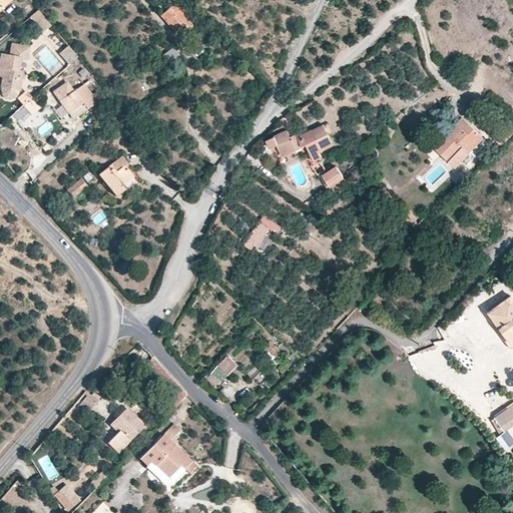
[(0,0),(0,10),(12,0),(11,0),(0,0)]
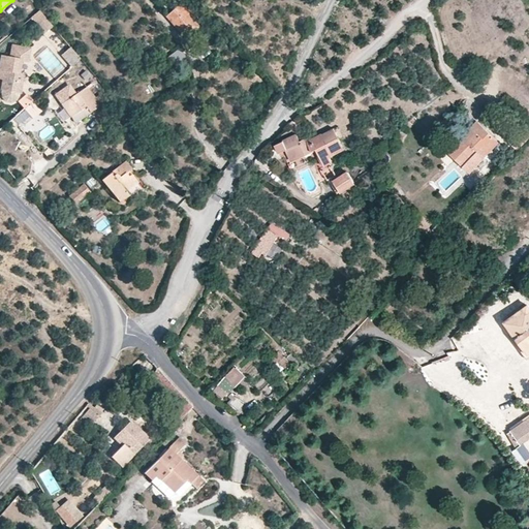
[(197,24),(180,4),(165,17),(183,36),(197,24)]
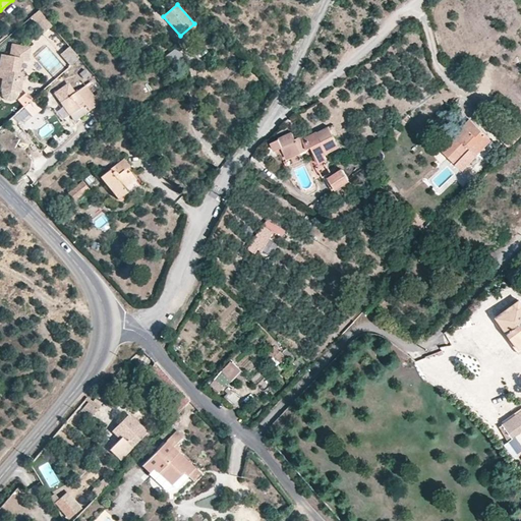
[(53,25),(40,10),(32,17),(44,33),(53,25)]
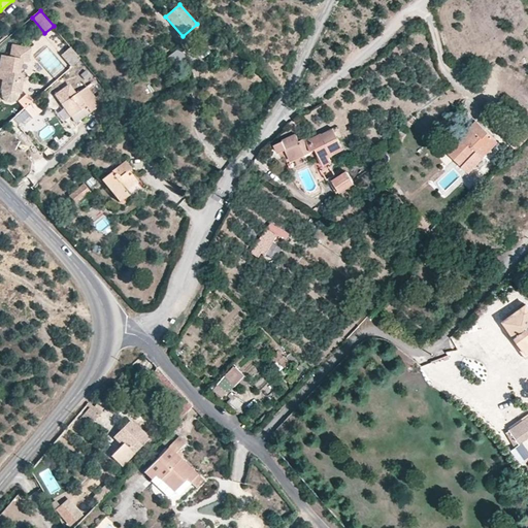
[(21,74),(23,61),(29,63),(32,48),(13,44),(10,58),(1,56),(0,61),(0,79),(2,79),(0,90),(0,91),(0,94),(1,97),(2,98),(3,100),(5,101),(7,102),(9,103),(11,103),(13,103),(15,102),(18,100),(20,98),(21,96),(25,75),(21,74)]
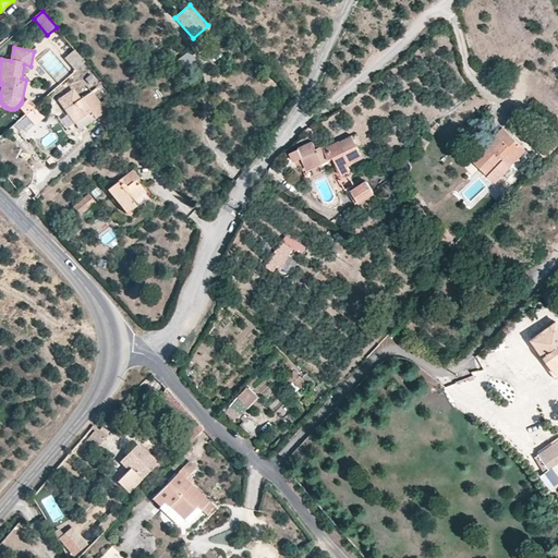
[(85,61),(75,50),(65,59),(75,71),(85,61)]
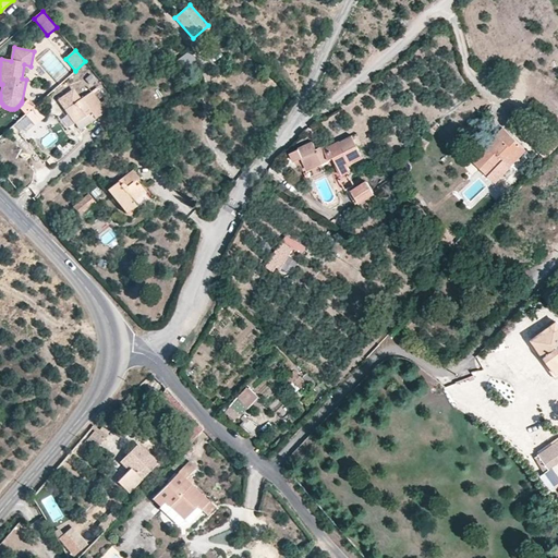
[(106,111),(98,99),(105,96),(98,87),(65,109),(74,123),(92,112),(96,119),(106,111)]
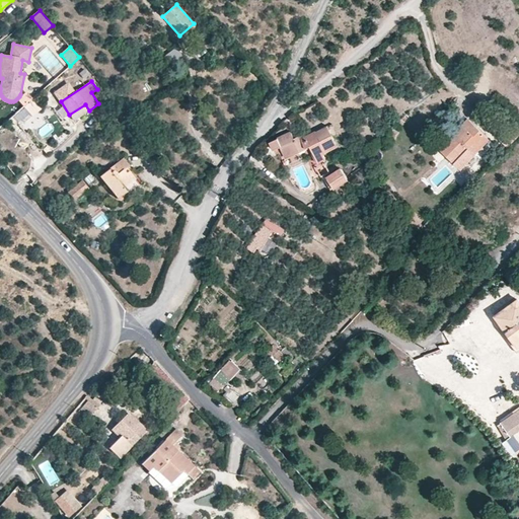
[(26,93),(18,100),(24,106),(17,114),(25,123),(41,108),(26,93)]
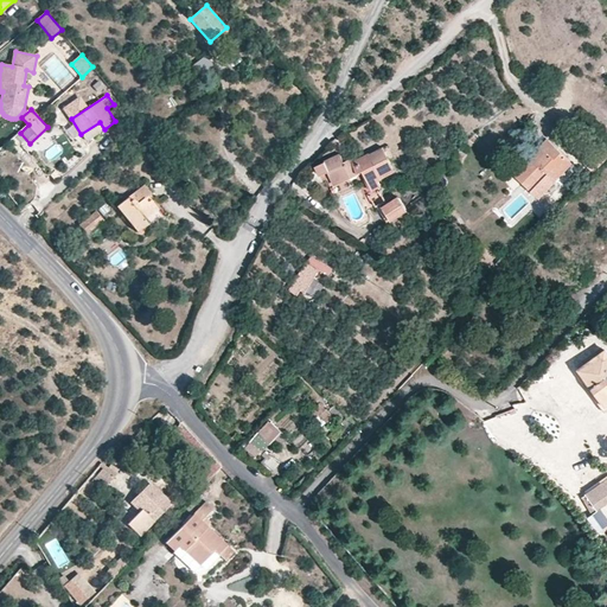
[(85,141),(104,129),(100,122),(81,134),(85,141)]
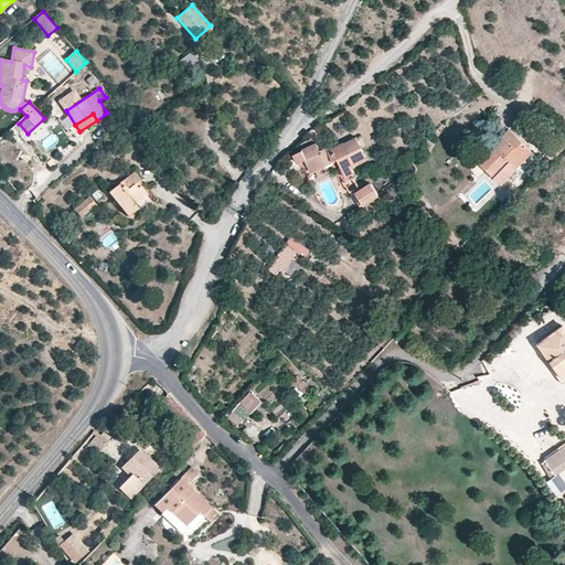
[(532,152),(509,129),(503,136),(477,161),(494,178),(496,178),(511,161),(518,168),(532,152)]
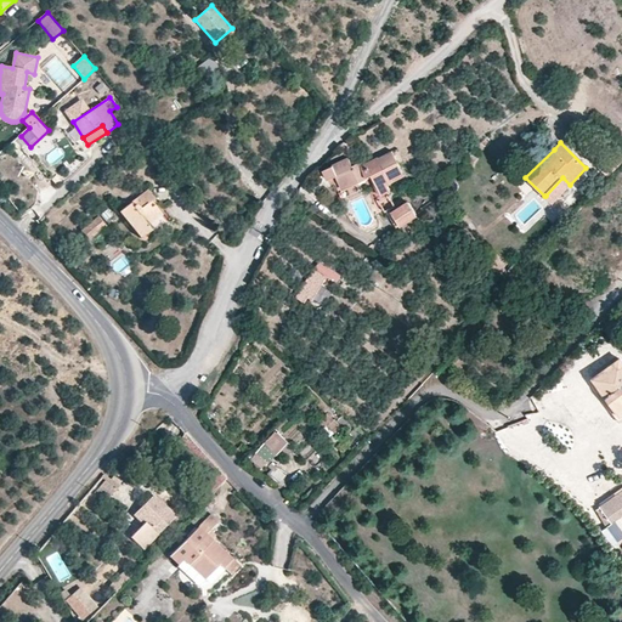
[(363,164),(361,162),(352,167),(348,158),(323,170),(327,180),(335,176),(343,191),(360,182),(358,181),(366,177),(371,175),(384,201),(396,194),(390,182),(406,176),(391,151),(378,158),(378,157),(363,164)]
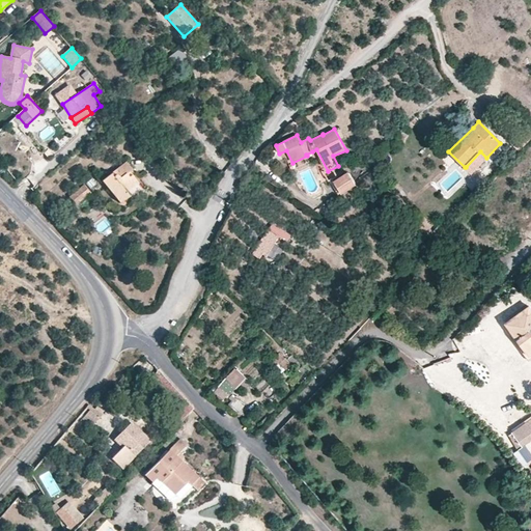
[(523,139),(513,130),(509,135),(518,144),(523,139)]
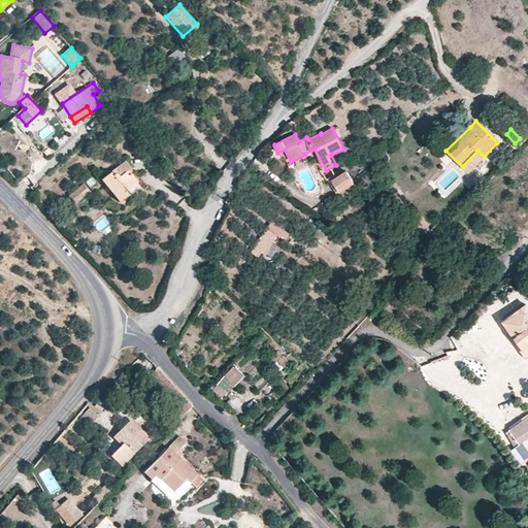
[(134,149),(146,139),(142,133),(130,143),(134,149)]
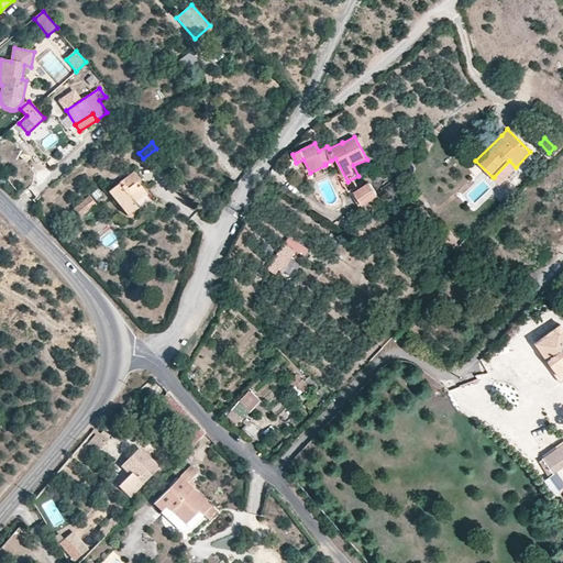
[(516,167),(509,161),(494,177),(498,181),(501,181),(504,181),(516,167)]
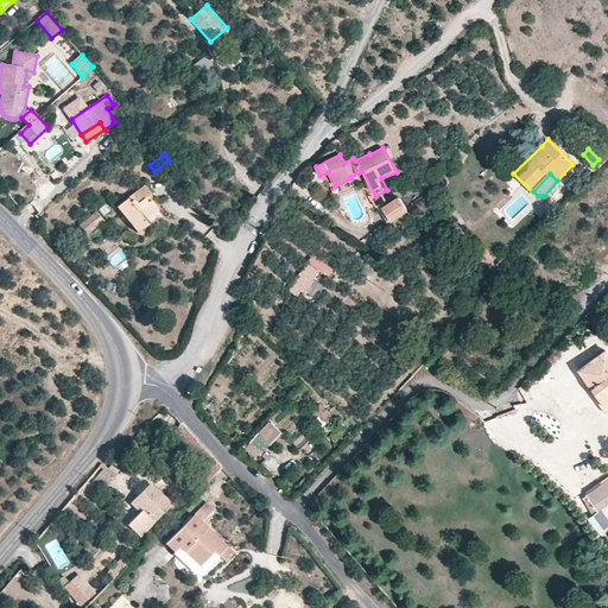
[(145,220),(159,209),(152,200),(149,203),(145,198),(151,194),(145,185),(118,207),(138,233),(149,225),(145,220)]
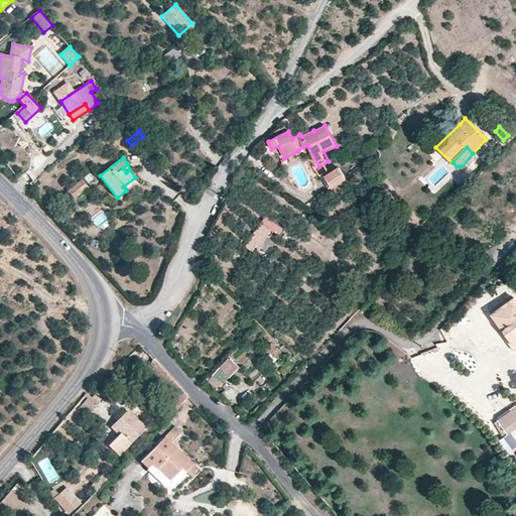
[(346,179),(339,168),(326,177),(333,188),(346,179)]
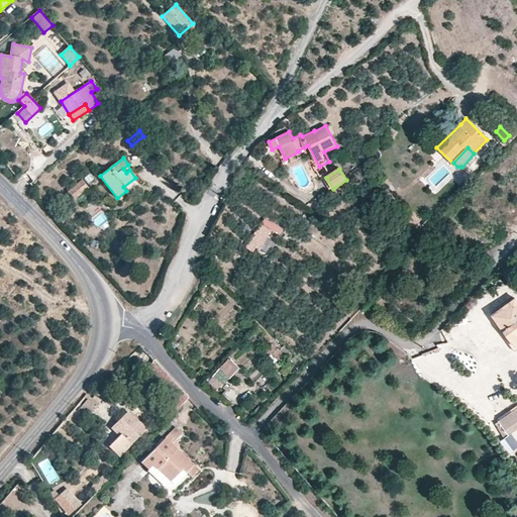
[(74,199),(89,188),(82,180),(68,191),(74,199)]
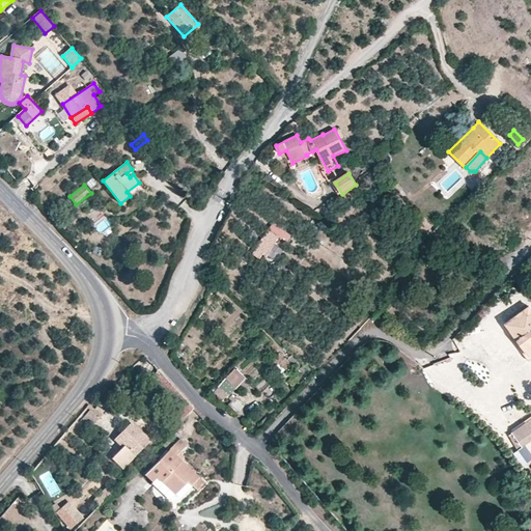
[(449,221),(445,218),(439,225),(434,231),(439,234),(446,226),(449,221)]
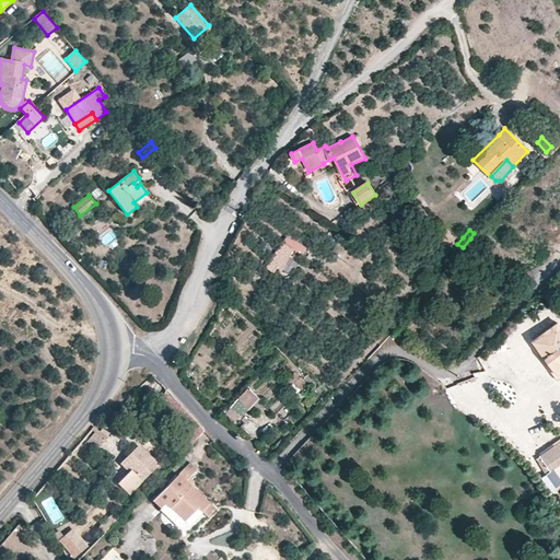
[(305,256),(310,247),(288,236),(272,263),(284,269),(294,251),(305,256)]
